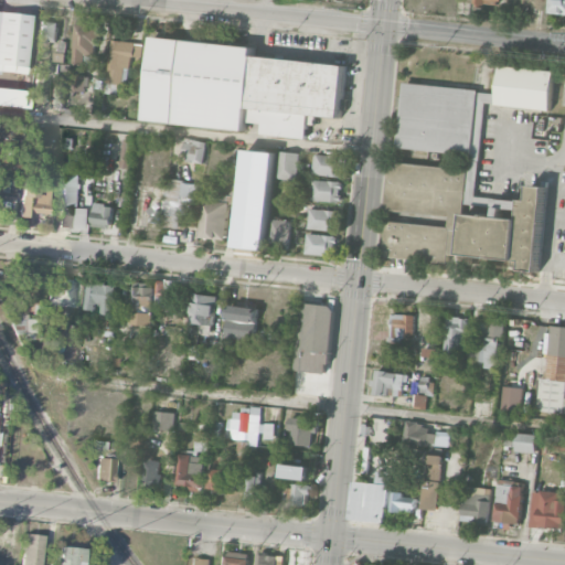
[(564,13),(547,12),(547,0),(564,0),(564,13)]
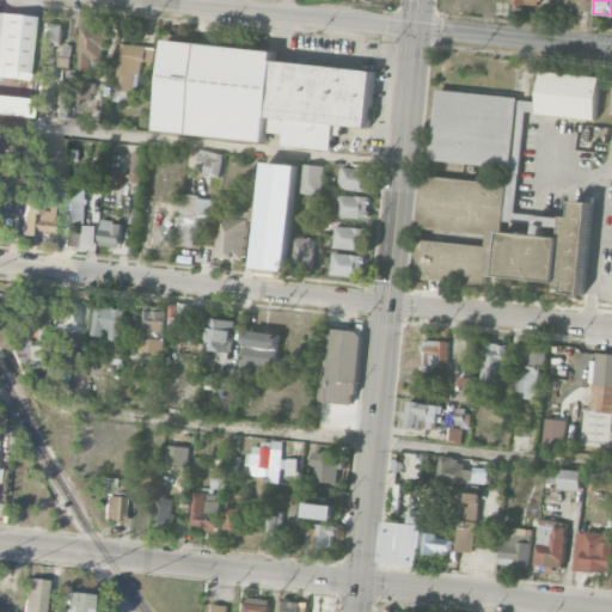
[(0,12),(0,114),(31,117),(32,99),(0,95),(0,77),(26,79),(32,16),(0,12)]
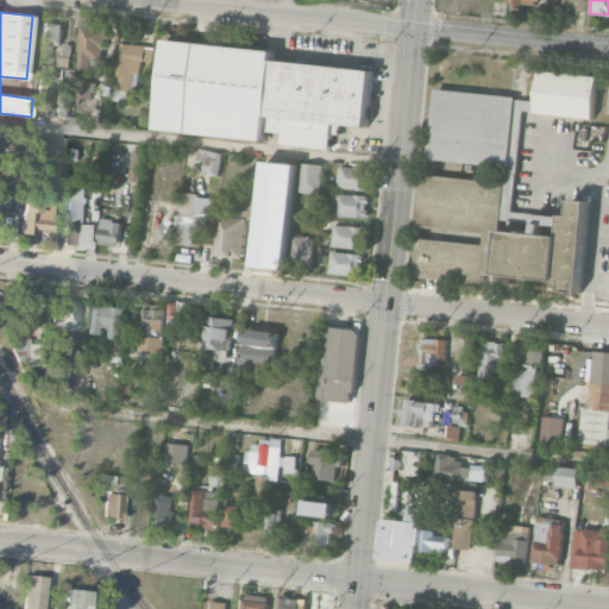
[(43,22),(41,50),(51,51),(52,41),(60,42),(62,24),(43,22)]
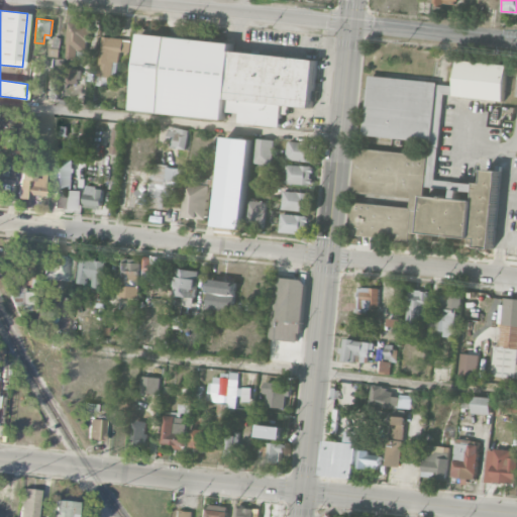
[(69,22),(67,58),(77,59),(78,49),(86,49),(87,40),(89,40),(90,23),(83,23),(83,20),(78,19),(77,22),(69,22)]
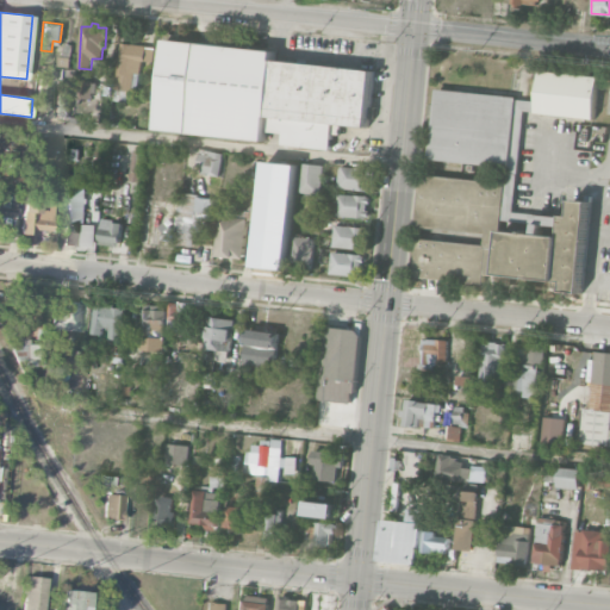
[(165,38),(155,129),(265,141),(266,130),(284,132),(282,144),(330,149),(332,134),(338,134),(340,123),(368,126),(374,70),(273,58),(274,50),(165,38)]
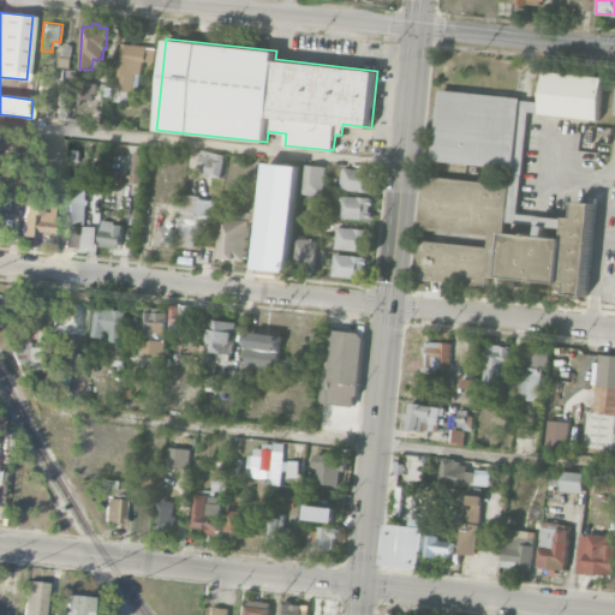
[(117,89),(138,93),(142,60),(154,63),(156,47),(121,42),(117,89)]
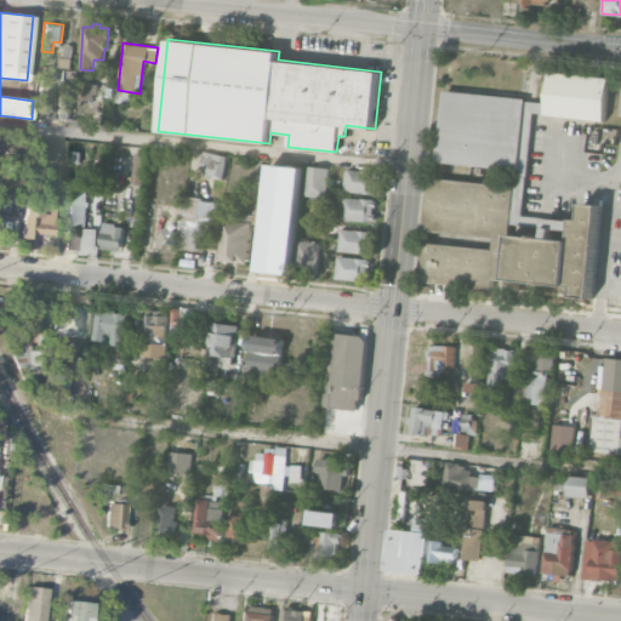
[(545,114),(550,72),(610,78),(605,120),(545,114)]
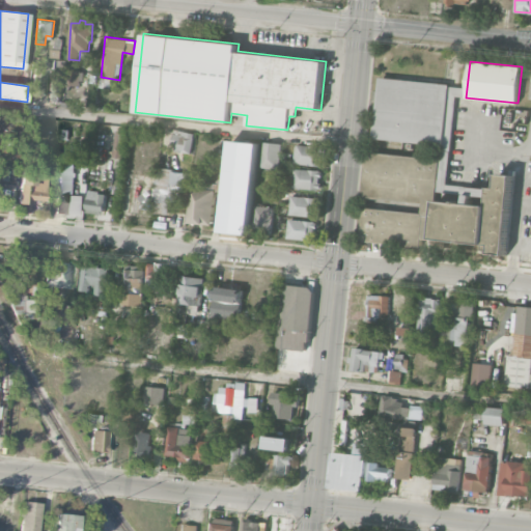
[(65,85),(87,85),(87,73),(80,73),(80,71),(65,70),(65,85)]
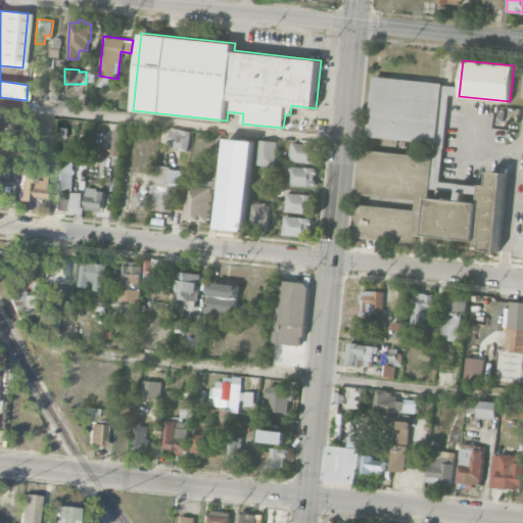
[(368,135),(374,76),(443,83),(437,142),(368,135)]
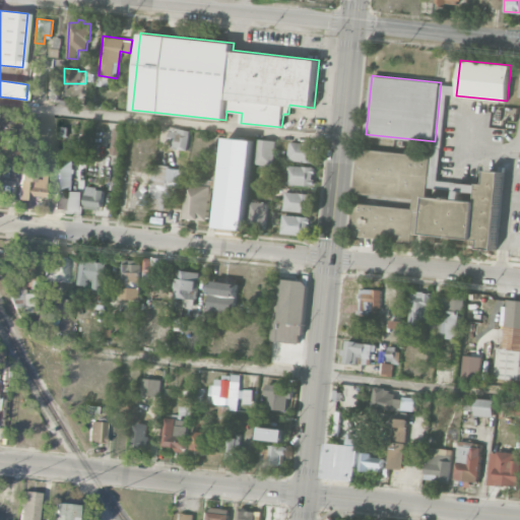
[(170,126),(190,130),(186,150),(171,147),(172,139),(168,138),(170,126)]
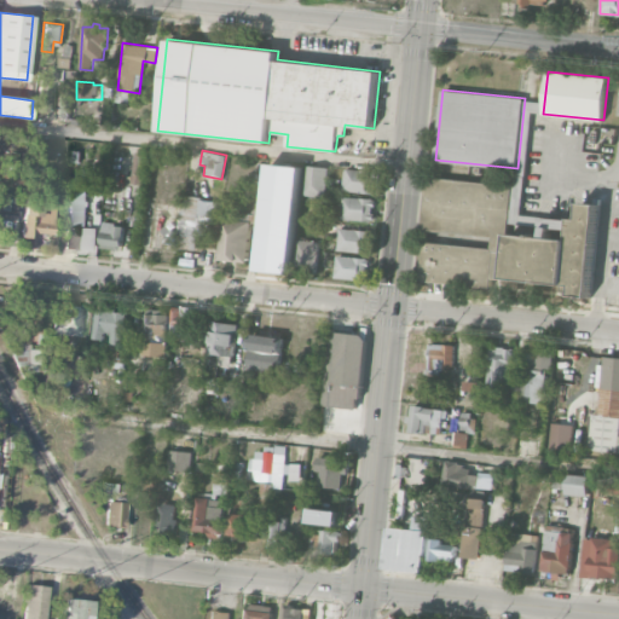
[(306,165),(304,195),(325,196),(328,167),(306,165)]
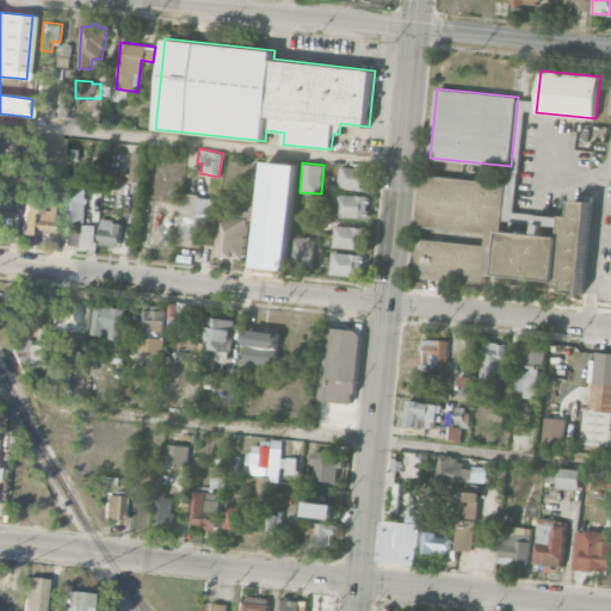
[(338,187),(369,191),(369,190),(371,190),(372,184),(370,184),(371,168),(341,166),(341,168),(339,168),(338,187)]
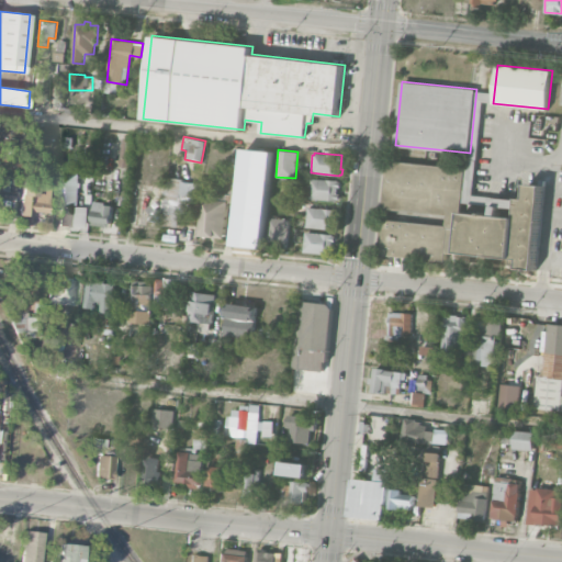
[(388,159),(383,209),(448,215),(447,225),(386,220),(383,255),(447,261),(448,253),(520,259),(520,268),(536,270),(543,186),(528,183),(527,199),(519,198),(517,217),(462,212),(467,168),(388,159)]
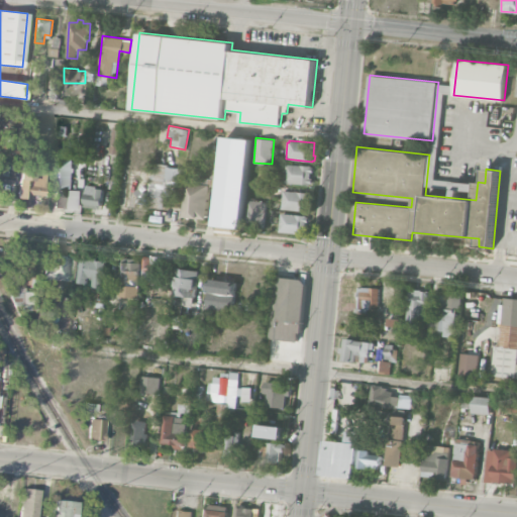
[(54,208),(81,208),(81,190),(72,190),(72,160),(56,159),(56,173),(55,173),(54,208)]
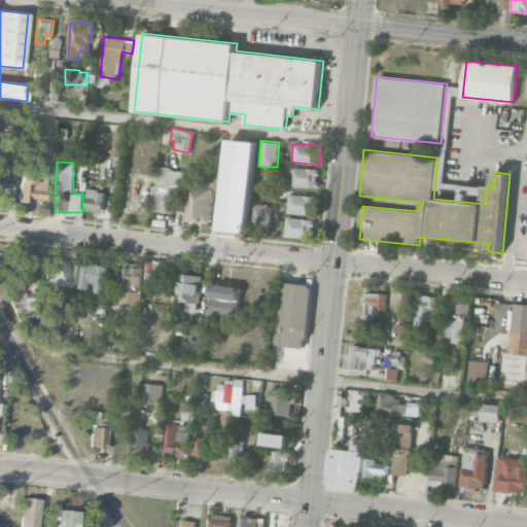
[(0,191),(10,194),(13,172),(7,171),(8,165),(0,163),(0,191)]
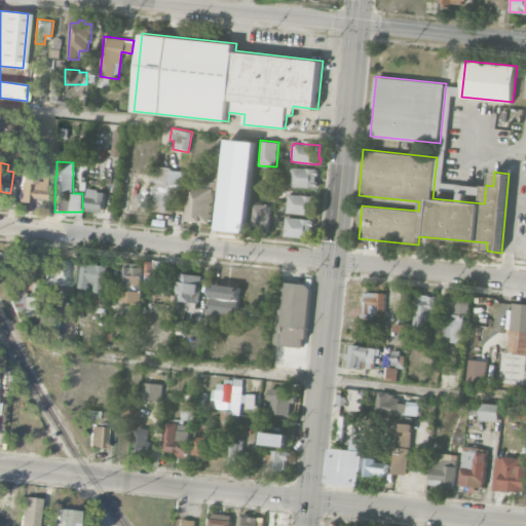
[(150,210),(156,165),(171,166),(170,170),(188,172),(186,191),(176,190),(175,200),(166,199),(165,212),(150,210)]
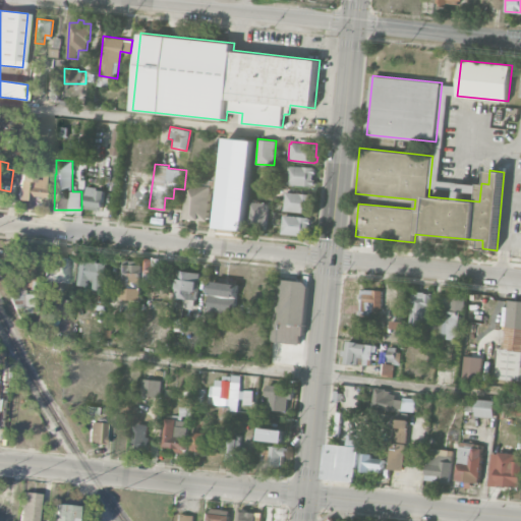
[(287,184),(312,185),(312,184),(315,185),(315,179),(313,179),(313,174),(315,174),(316,168),(314,168),(314,167),(288,165),(287,184)]
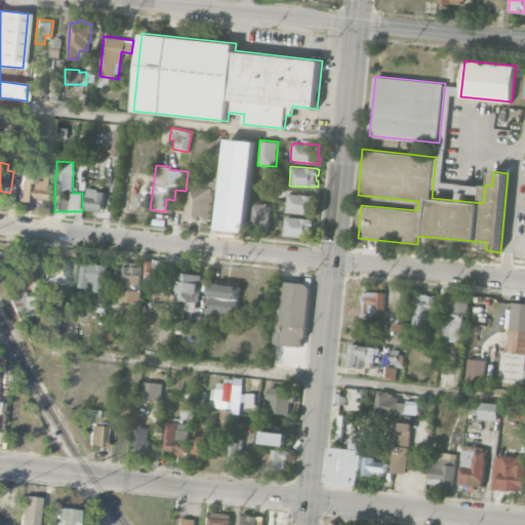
[(17,201),(29,202),(29,198),(43,199),(44,190),(33,189),(34,170),(21,169),(17,201)]
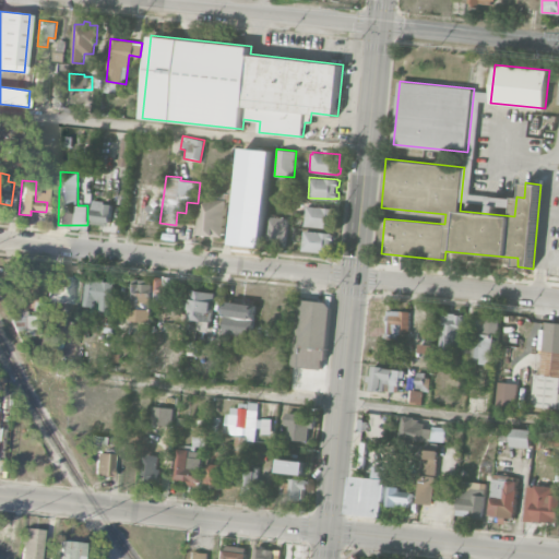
[(202,198),(198,234),(224,237),(227,200),(202,198)]
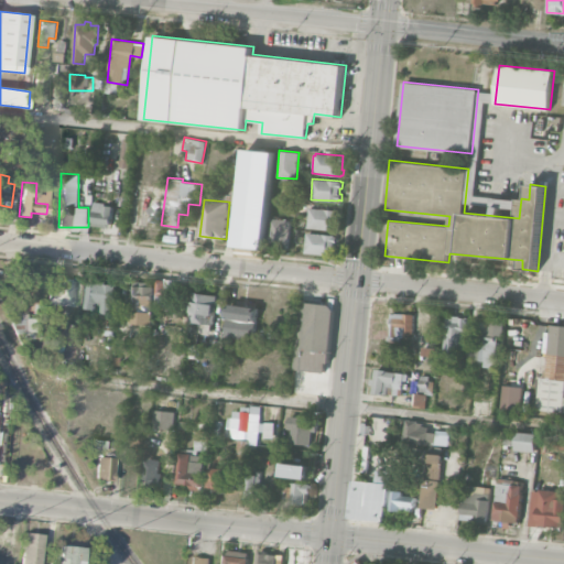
[(91,225),(110,227),(114,205),(105,204),(105,203),(94,202),(91,221),(93,221),(91,225)]
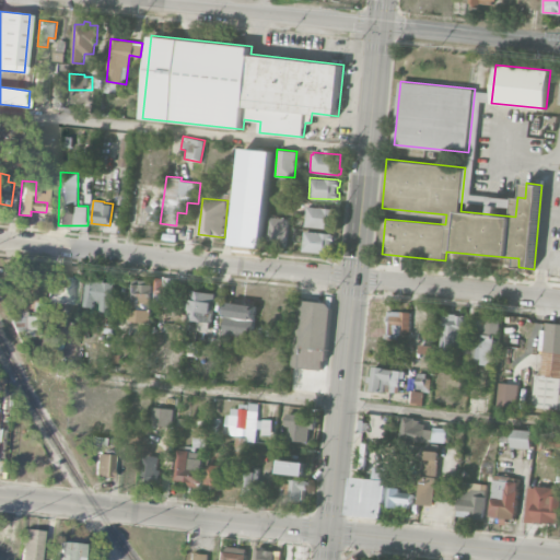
[(305,226),(333,229),(333,228),(336,228),(336,222),(334,222),(334,214),(336,214),(337,210),(335,210),(335,208),(307,206),(305,226)]
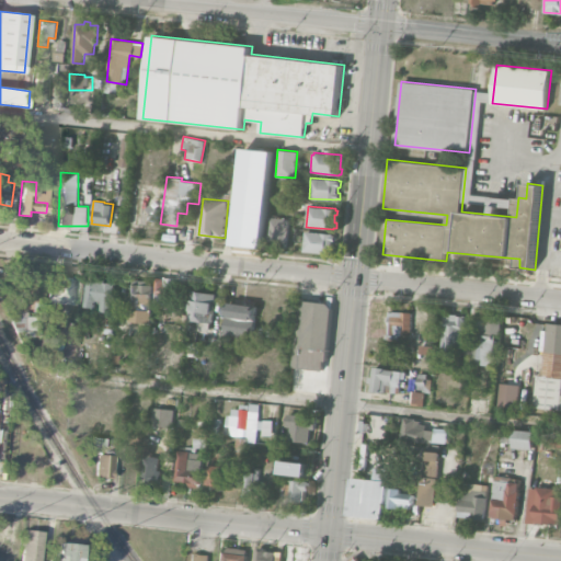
[(266,247),(268,217),(289,218),(286,249),(266,247)]
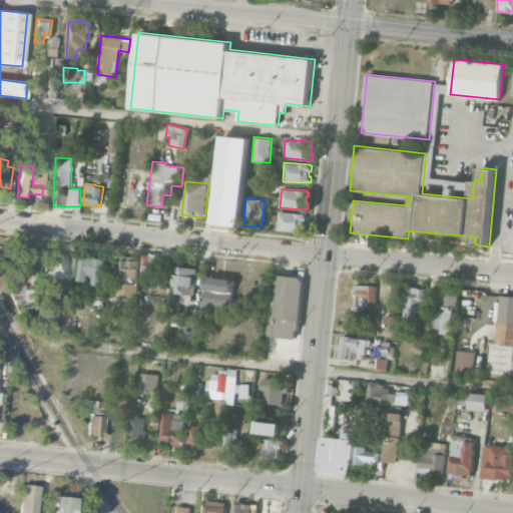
[(278,229),(303,231),(303,230),(305,231),(306,225),(304,225),(305,219),(306,220),(307,215),(305,215),(305,213),(279,211),(278,229)]
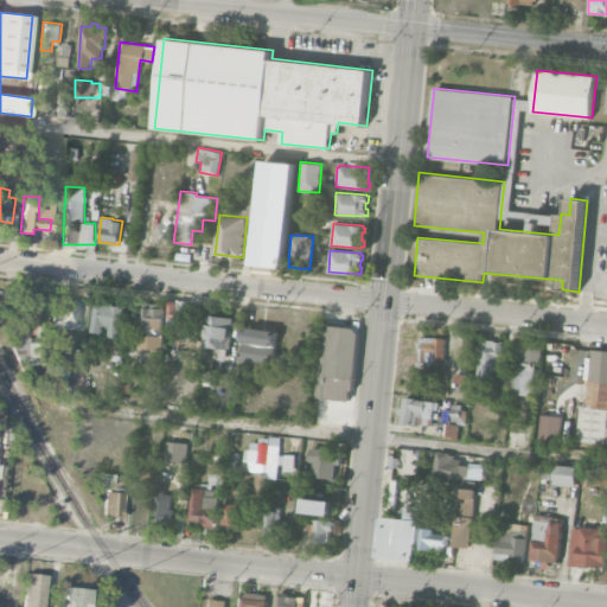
[(52,298),(50,327),(77,330),(81,301),(52,298)]
